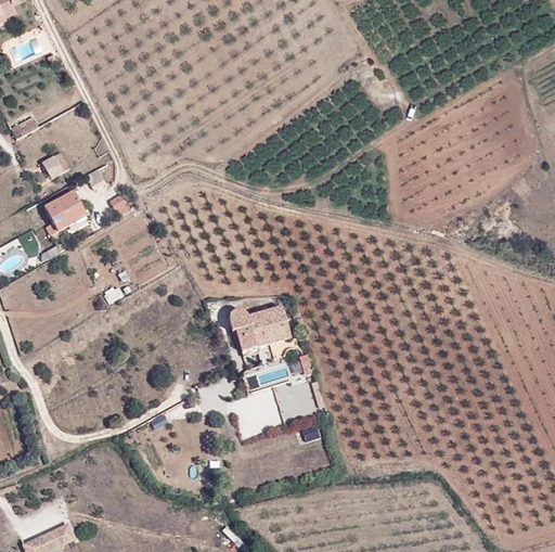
[(0,0),(0,10),(3,9),(5,14),(15,9),(13,2),(16,0),(0,0)]
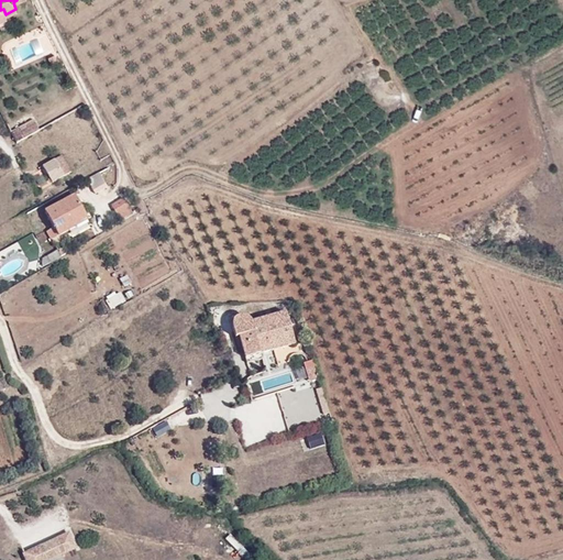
[(55,51),(47,55),(52,64),(59,59),(55,51)]
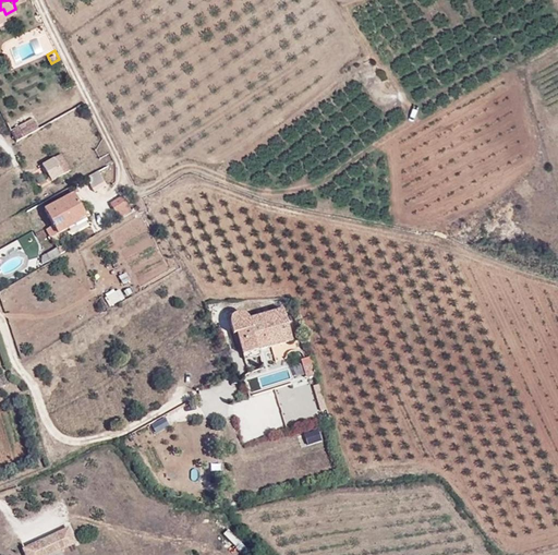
[(25,134),(41,124),(36,115),(19,124),(25,134)]
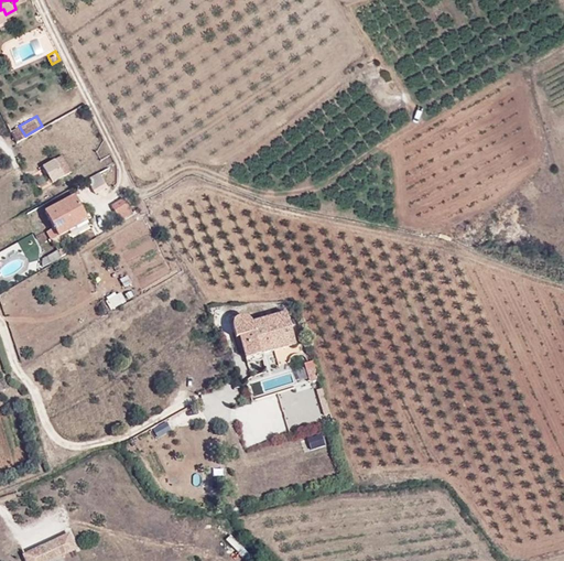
[(17,140),(25,136),(19,126),(11,130),(17,140)]
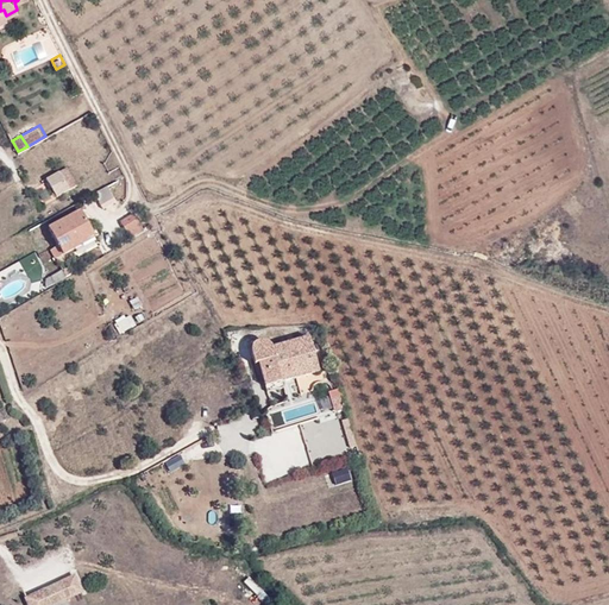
[(79,182),(67,164),(45,176),(56,195),(79,182)]
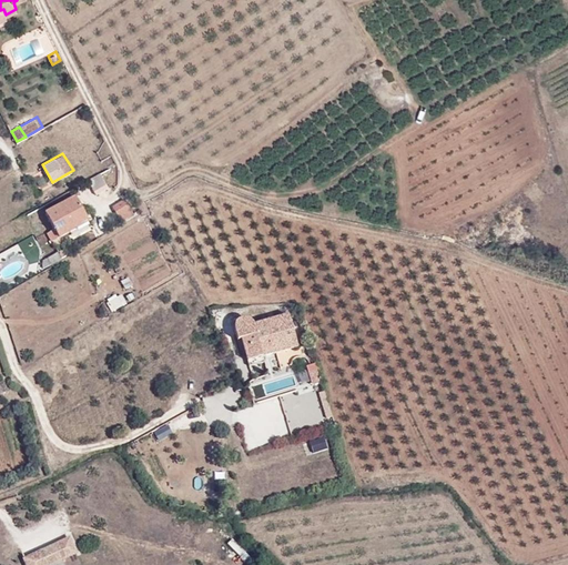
[(94,191),(108,184),(100,169),(87,177),(94,191)]
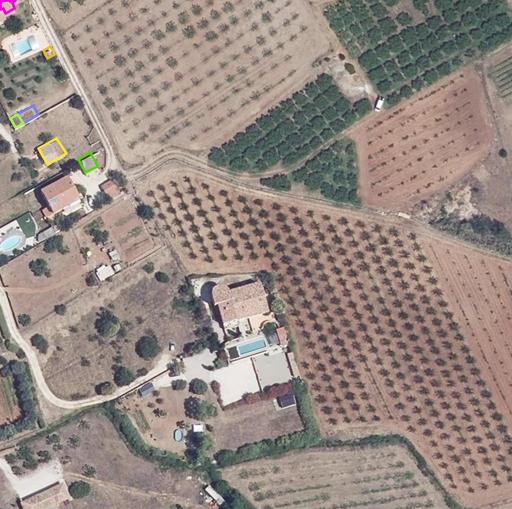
[(80,197),(67,175),(41,189),(54,212),(80,197)]
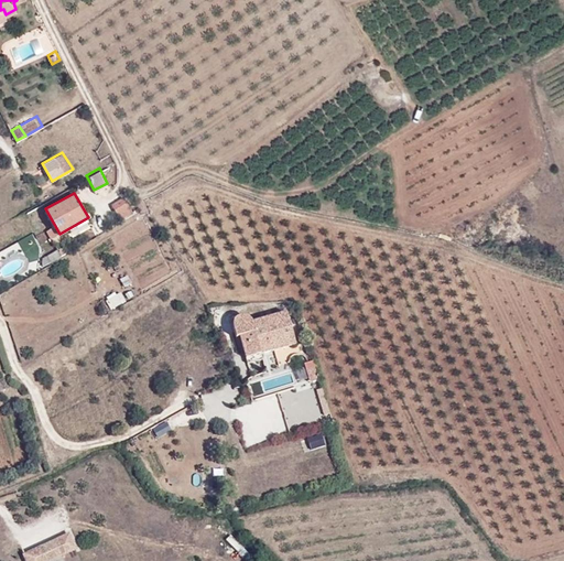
[(111,203),(116,211),(128,203),(123,195),(111,203)]
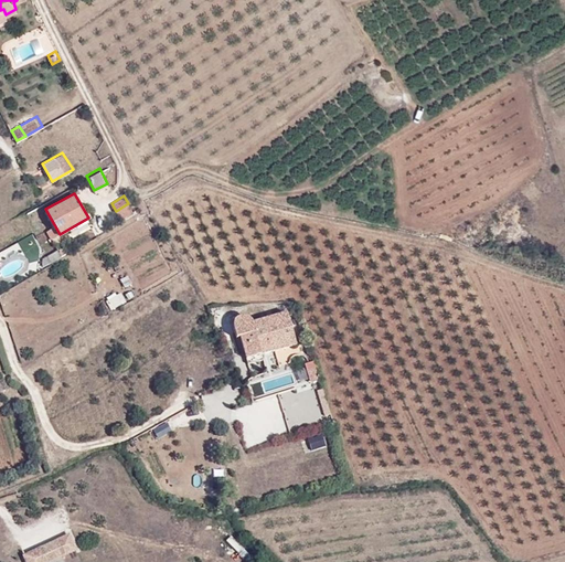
[(128,203),(116,211),(121,219),(132,211),(128,203)]
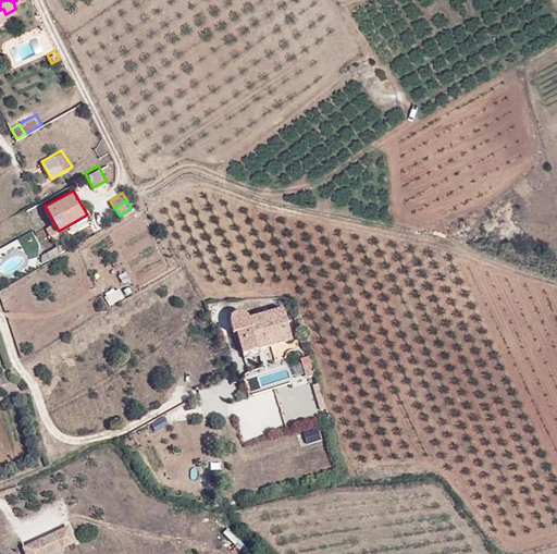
[(237,330),(242,352),(292,337),(283,306),(249,316),(245,310),(242,309),(236,309),(234,310),(230,315),(230,321),(233,331),(237,330)]
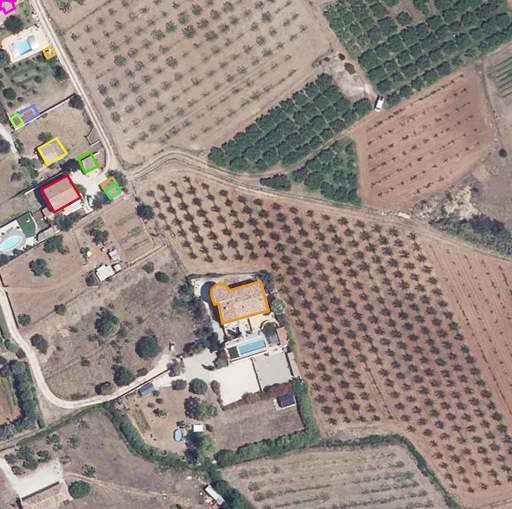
[(291,341),(285,324),(278,327),(283,344),(291,341)]
